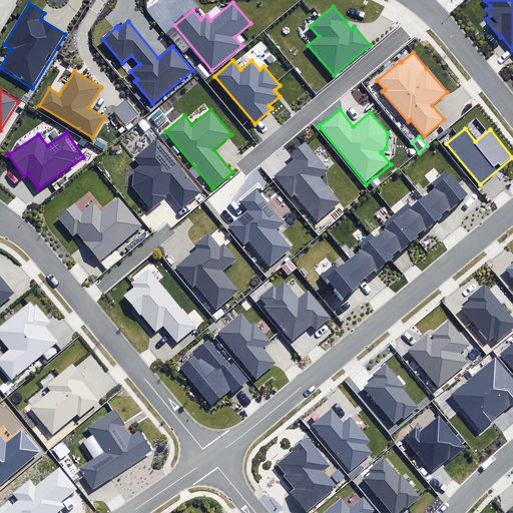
[(132,186),(151,209),(166,196),(164,194),(169,191),(182,206),(200,191),(156,139),(134,157),(140,164),(133,170),(132,186)]
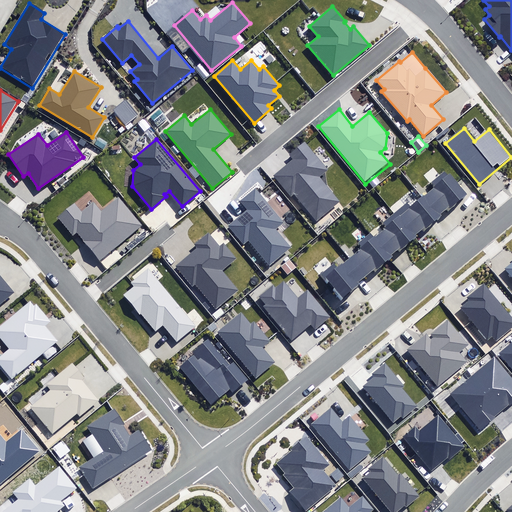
[(294,195),(316,221),(340,201),(320,177),(328,170),(305,142),(290,154),(294,159),(274,175),(292,197),(294,195)]
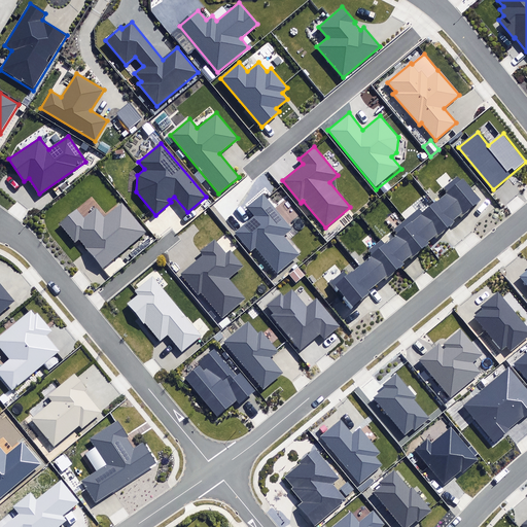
[(463,179),(434,203),(452,223),(481,200),(463,179)]
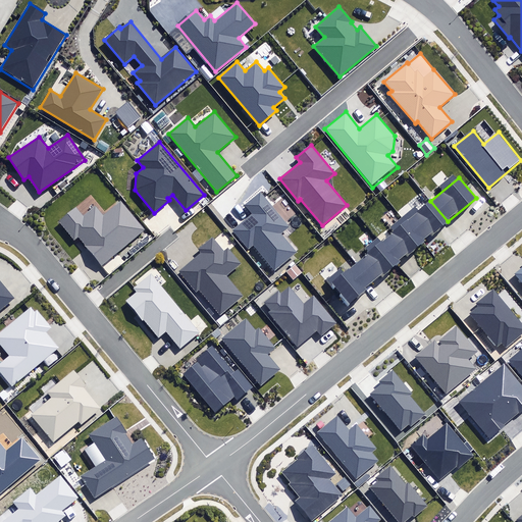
[(254,246),(274,270),(297,252),(281,233),(289,226),(260,193),(245,205),(252,213),(231,230),(248,250),(254,246)]
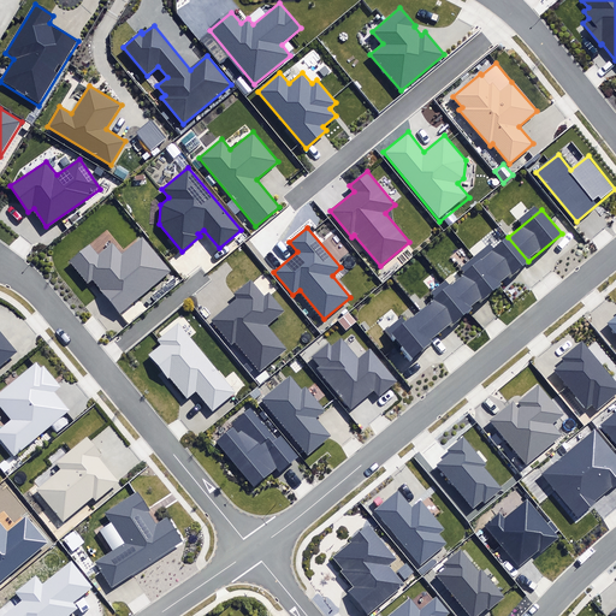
[(94,283),(119,313),(170,270),(142,237),(122,254),(113,243),(98,256),(89,247),(70,264),(89,286),(94,283)]
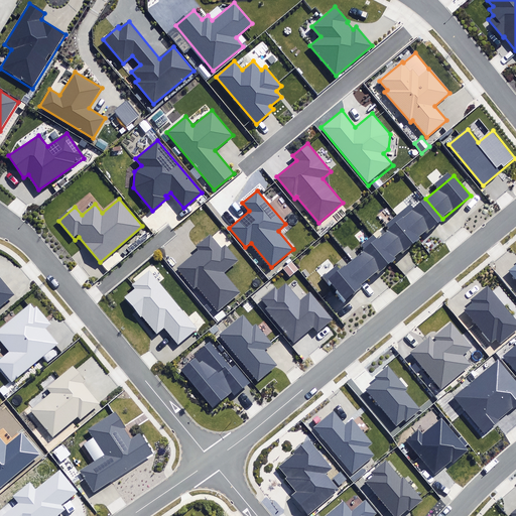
[(410,205),(397,216),(417,240),(418,239),(442,219),(425,199),(413,209),(410,205)]
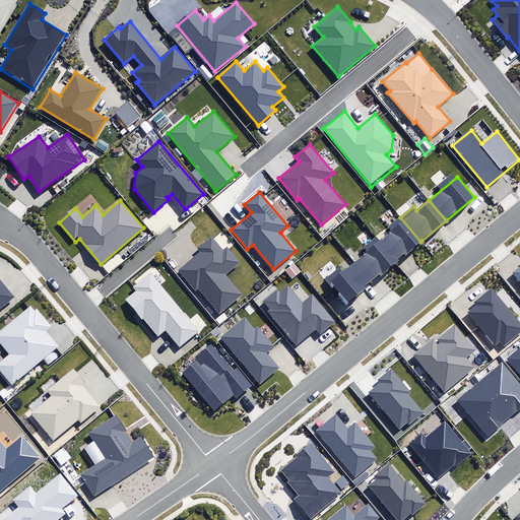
[(420,242),(400,217),(389,226),(392,231),(379,241),(396,262),(410,250),(420,242)]
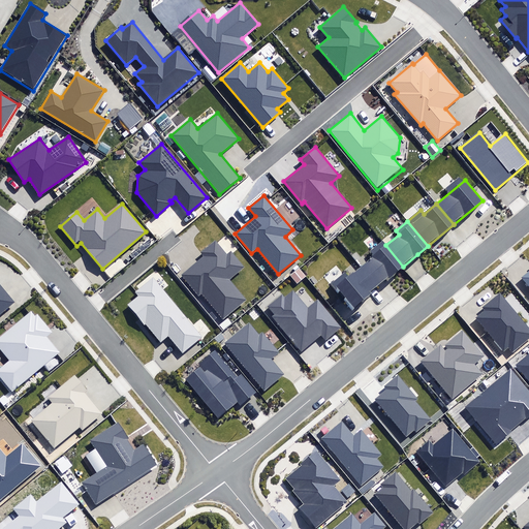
[(201,294),(223,320),(226,317),(247,301),(229,280),(245,267),(232,252),(231,251),(226,254),(217,243),(215,241),(201,252),(200,252),(204,256),(181,275),(198,297),(201,294)]
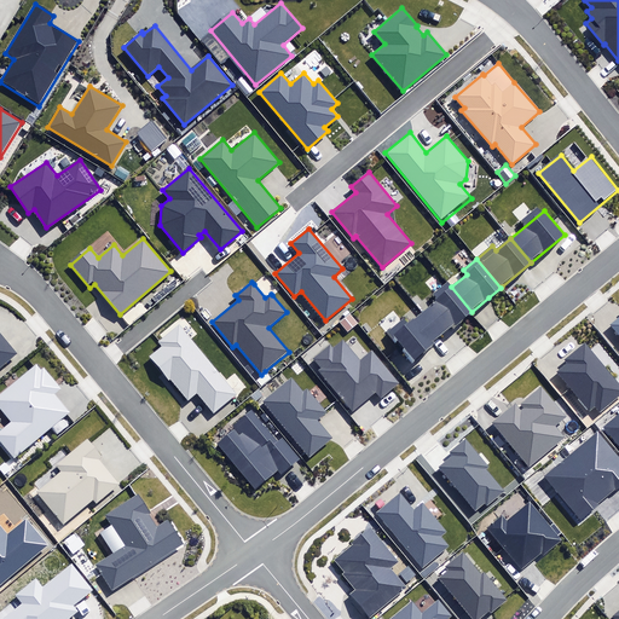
[(470,313),(472,312),(451,287),(447,282),(433,294),(438,299),(422,312),(443,336),(460,322),(470,313)]
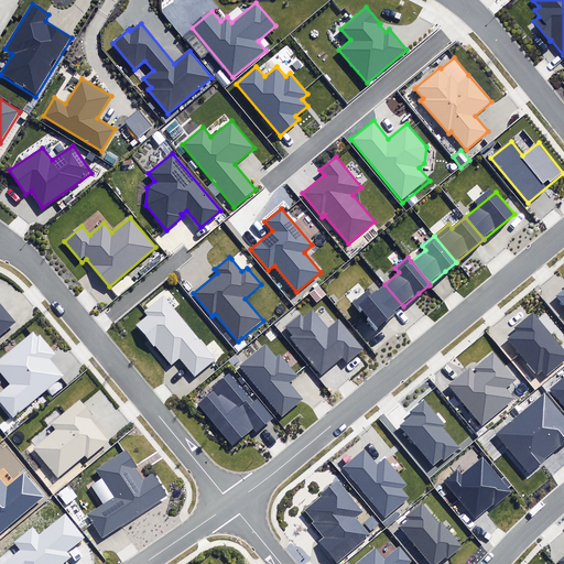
[(378,327),(403,306),(384,284),(359,305),(378,327)]
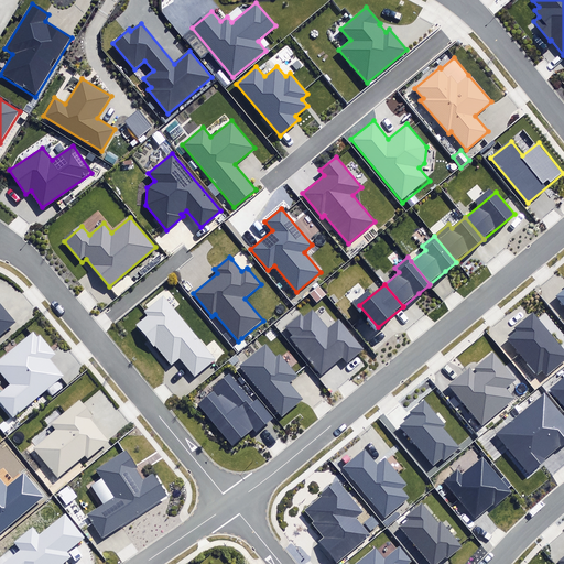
[(155,345),(172,366),(181,358),(194,376),(215,359),(164,295),(144,311),(148,315),(136,325),(153,346),(155,345)]
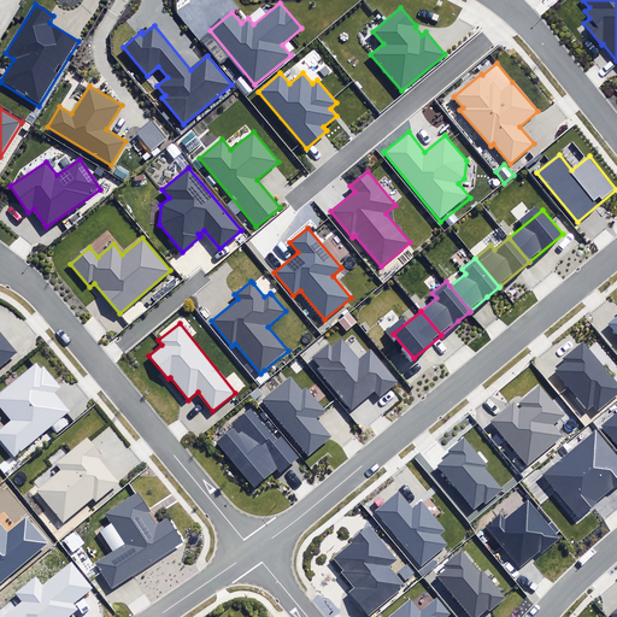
[(0,365),(17,352),(0,331),(0,365)]
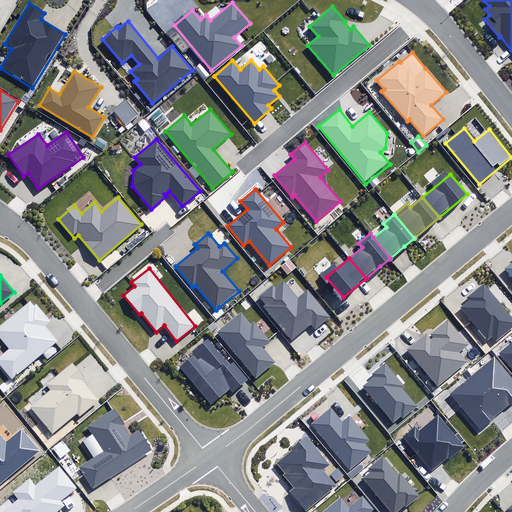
[(263,307),(291,340),(311,324),(315,329),(324,322),(330,318),(325,311),(308,291),(298,298),(284,281),(276,288),(273,285),(259,296),(266,304),(263,307)]
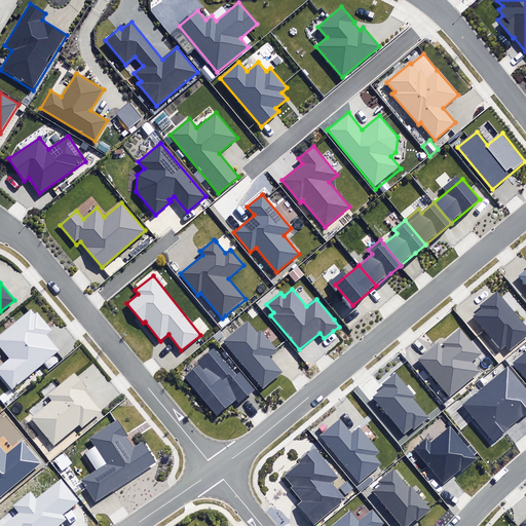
[(505,345),(510,350),(525,336),(525,326),(497,291),(480,305),(482,308),(473,315),(500,349),(505,345)]
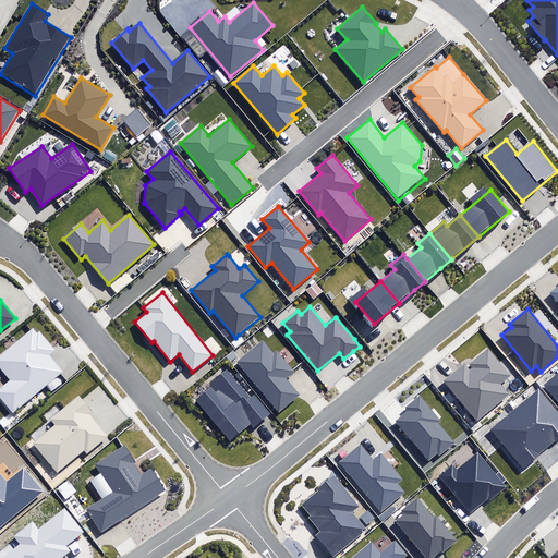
[(0,388),(0,396),(13,412),(62,372),(48,354),(55,349),(39,331),(36,334),(33,329),(0,355),(0,367),(10,380),(0,388)]
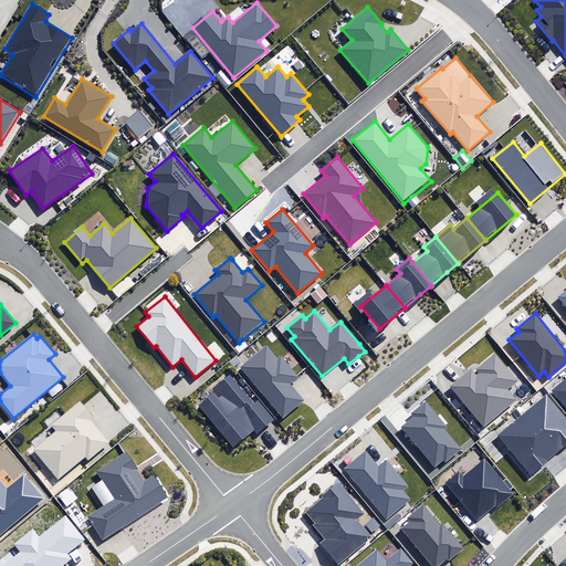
[(239,353),(248,346),(243,341),(234,348),(239,353)]
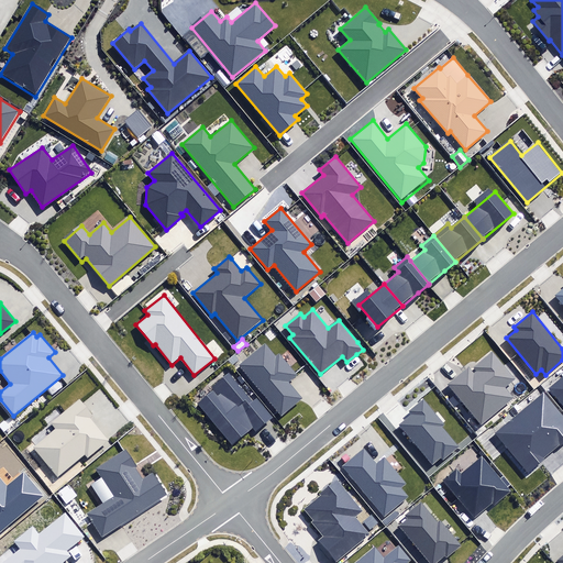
[(278,411),(282,415),(300,399),(301,398),(287,382),(296,374),(296,373),(290,367),(280,355),(278,353),(276,356),(265,343),(262,346),(239,365),(278,411)]
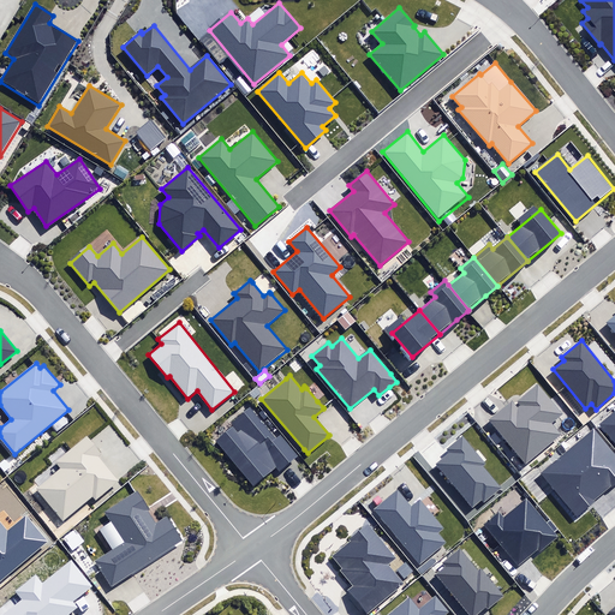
[(490,419),(525,463),(560,435),(550,423),(561,413),(537,384),(517,401),(520,405),(518,407),(512,401),(490,419)]
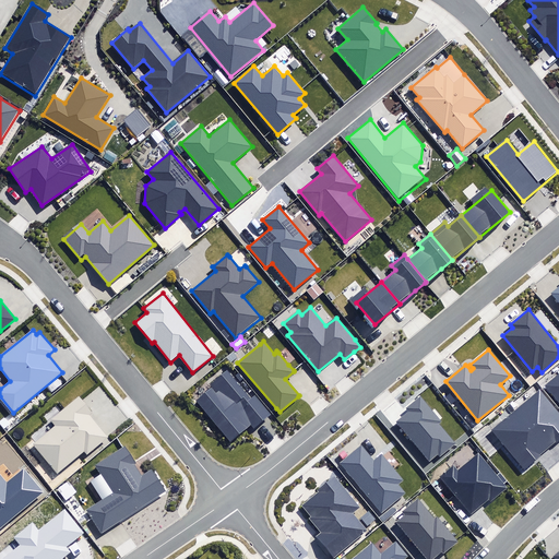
[(197,401),(230,441),(250,425),(256,430),(270,418),(273,415),(271,412),(256,394),(251,399),(227,370),(210,384),(212,388),(197,401)]
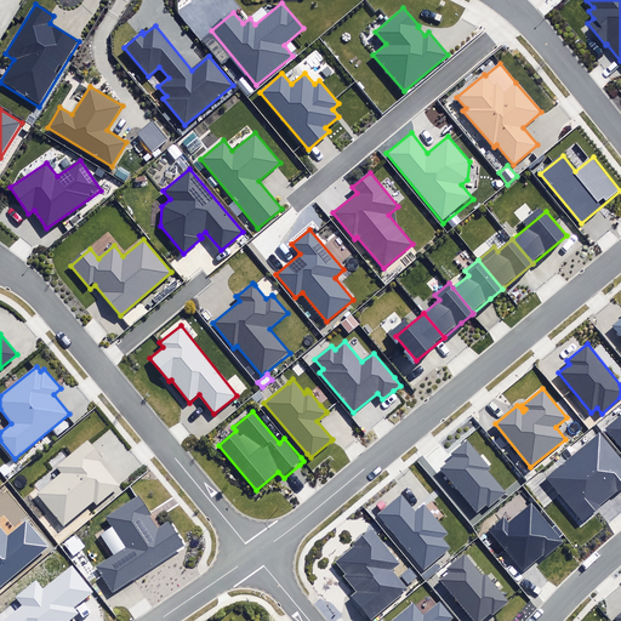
[(620,415),(605,429),(620,448),(620,415)]
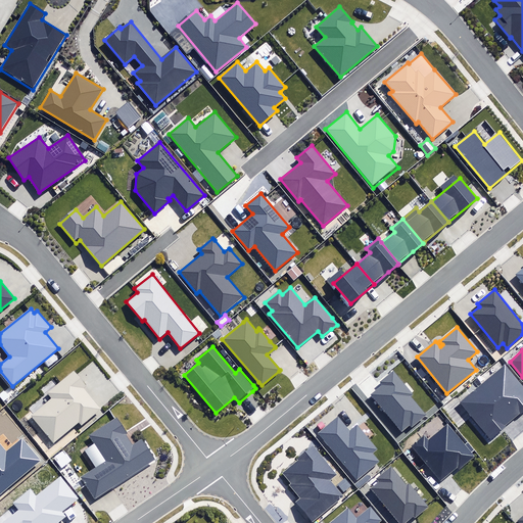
[(482,383),(513,420),(522,411),(522,385),(506,364),(482,383)]
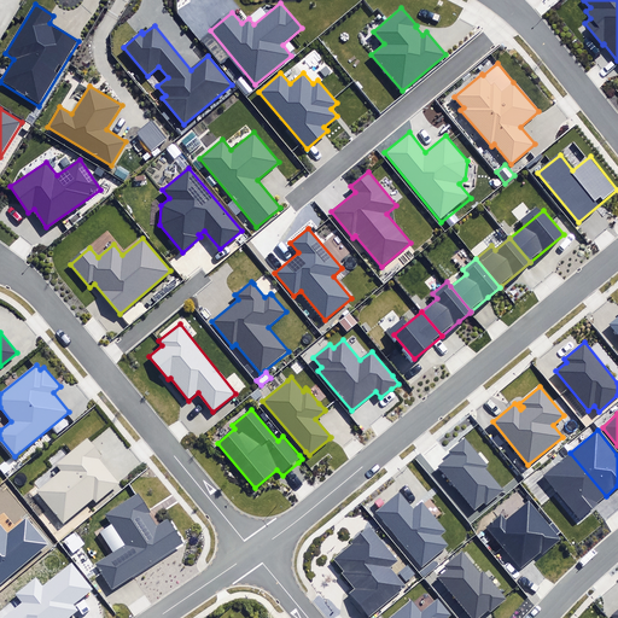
[(35,491),(63,525),(94,500),(97,502),(118,484),(98,459),(101,455),(87,438),(57,464),(62,470),(35,491)]
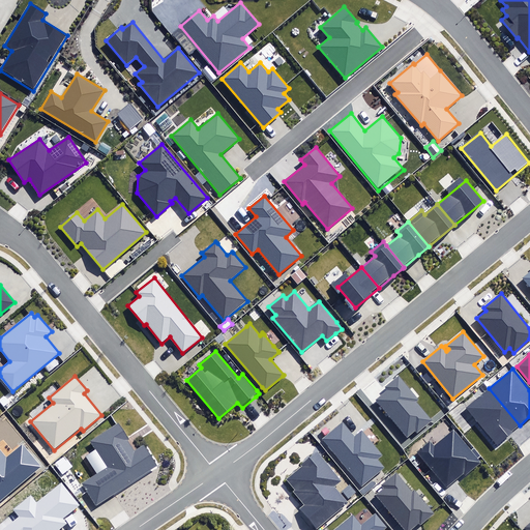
[(376,401),(407,438),(415,432),(417,434),(433,421),(416,401),(418,400),(399,376),(386,387),(388,390),(376,401)]
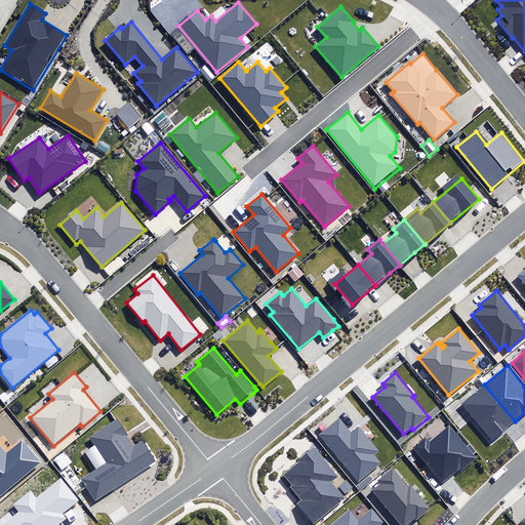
[(461,404),(491,440),(515,421),(484,385),(461,404)]
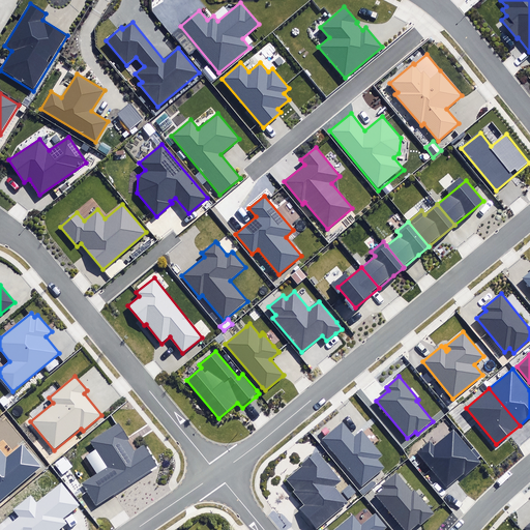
[(323,439),(361,486),(384,467),(378,460),(383,455),(361,431),(354,437),(343,422),(323,439)]
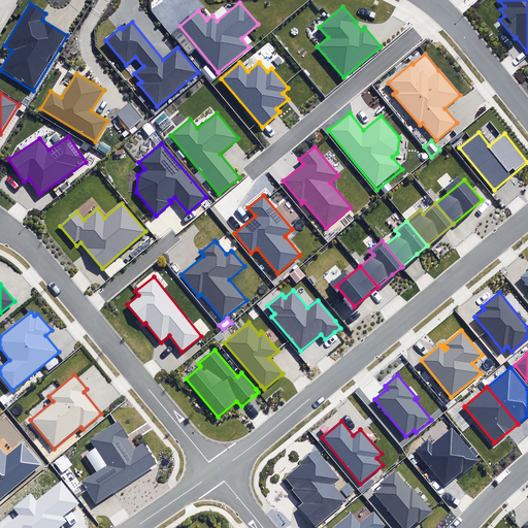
[(81,482),(95,503),(158,464),(144,441),(133,449),(118,424),(92,439),(108,465),(81,482)]
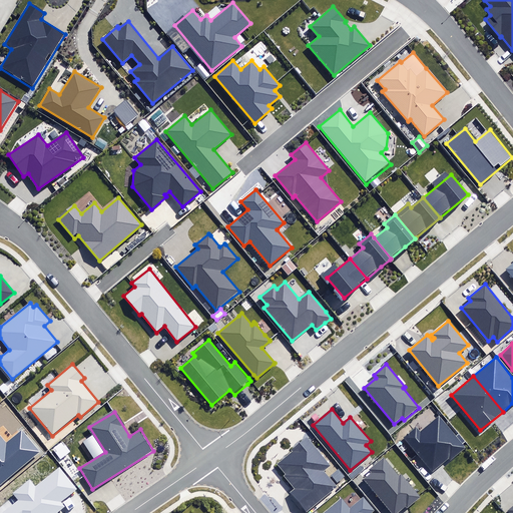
[(404,438),(432,471),(449,458),(451,460),(466,447),(440,415),(420,431),(417,428),(404,438)]
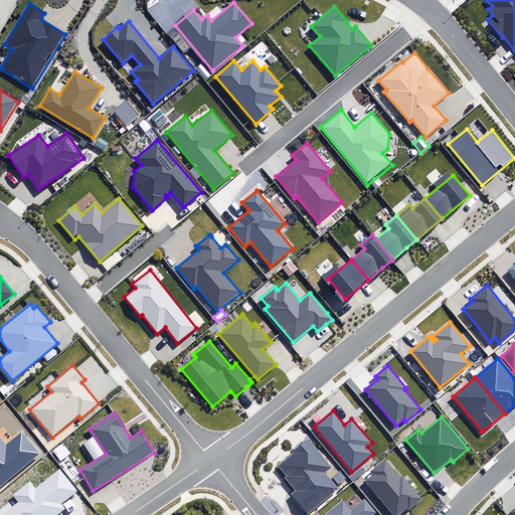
[(0,487),(40,454),(22,433),(7,446),(0,437),(0,487)]
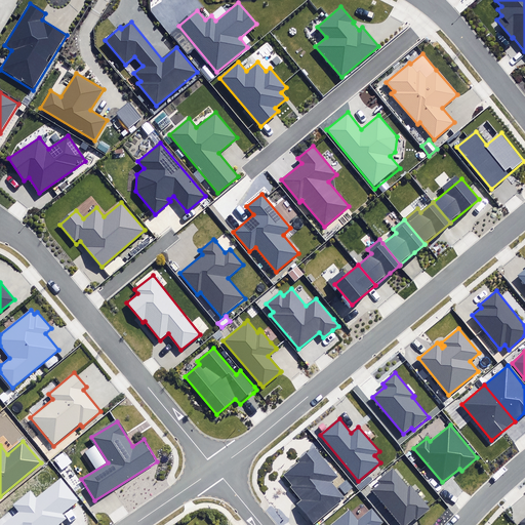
[(296,505),(314,524),(347,497),(334,482),(339,477),(315,446),(297,460),(299,462),(284,475),(293,485),(291,487),(301,499),(296,505)]
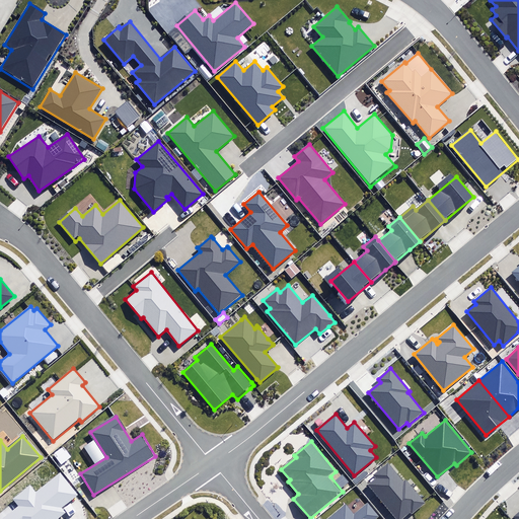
[(366,485),(395,518),(402,518),(411,513),(412,515),(426,503),(406,480),(403,483),(387,463),(373,475),(375,477),(366,485)]
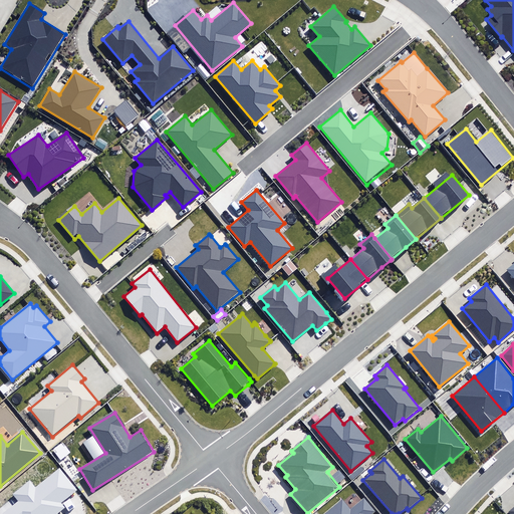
[(54,513),(62,508),(59,504),(77,491),(59,468),(36,486),(30,478),(11,493),(16,500),(0,512),(0,513),(54,513)]
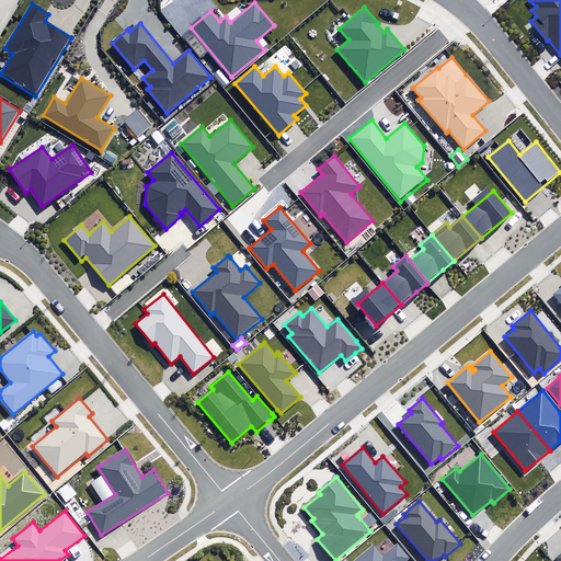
[(354,560),(405,560),(410,558),(399,544),(382,557),(374,546),(354,560)]
